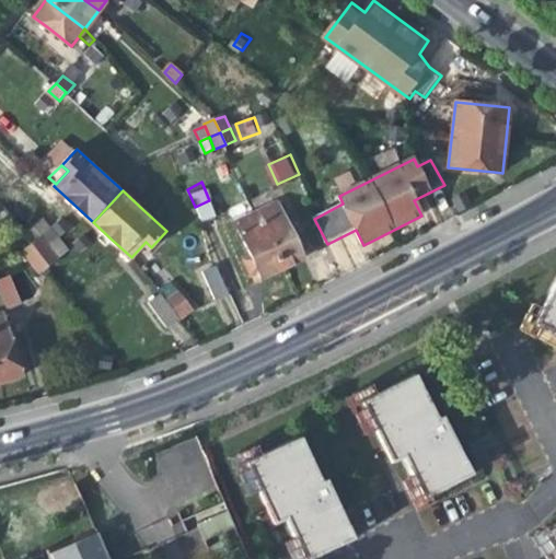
[(209,200),(195,207),(207,235),(221,229),(209,200)]
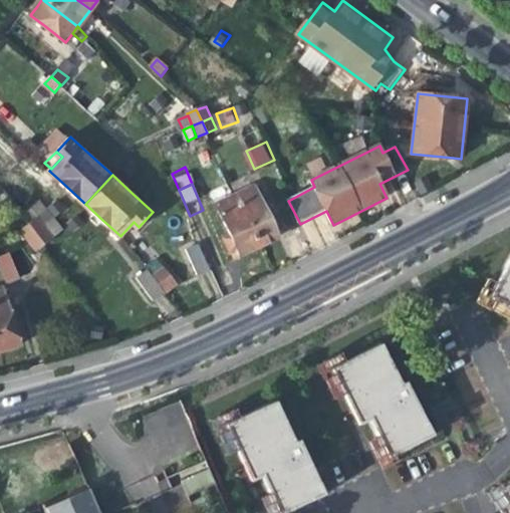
[(255,187),(236,196),(259,245),(261,244),(272,239),(279,236),(276,230),(283,227),(277,215),(270,218),(255,187)]
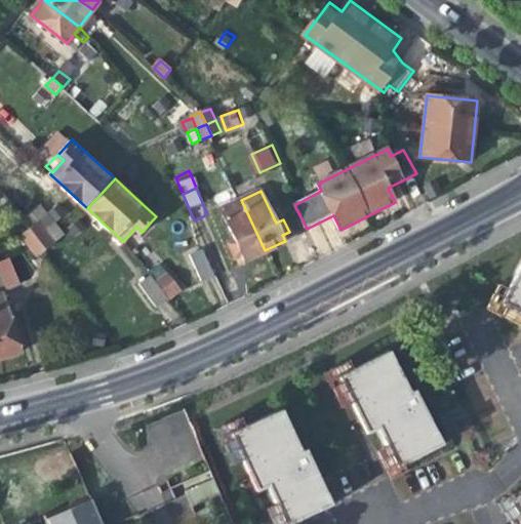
[(61,200),(48,210),(53,217),(67,207),(61,200)]
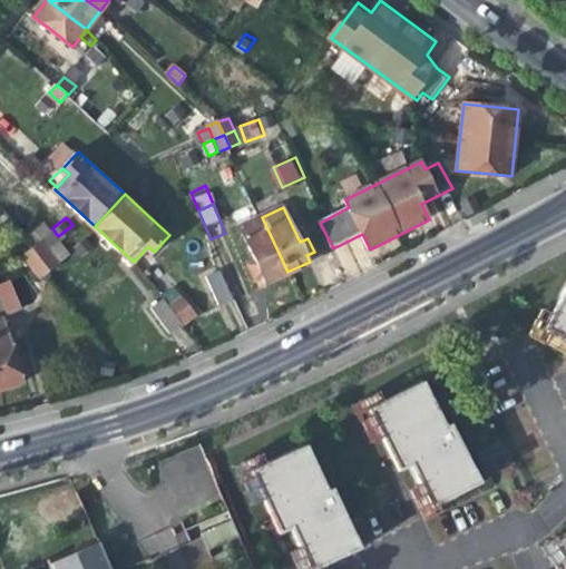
[(280,276),(288,272),(262,217),(241,227),(257,262),(250,265),(256,277),(263,275),(266,282),(280,276)]
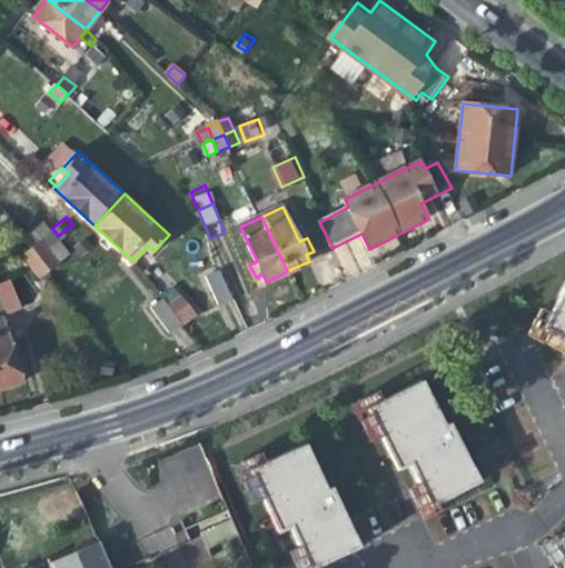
[(25,236),(35,249),(45,242),(51,252),(61,245),(43,221),(25,236)]
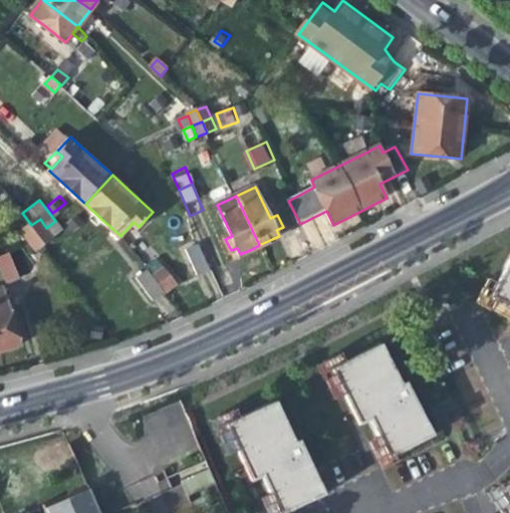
[(31,225),(38,234),(46,228),(40,219),(31,225)]
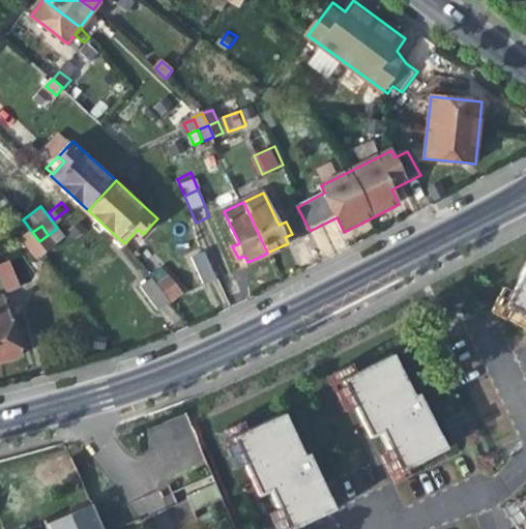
[(26,238),(32,246),(39,241),(32,232),(26,238)]
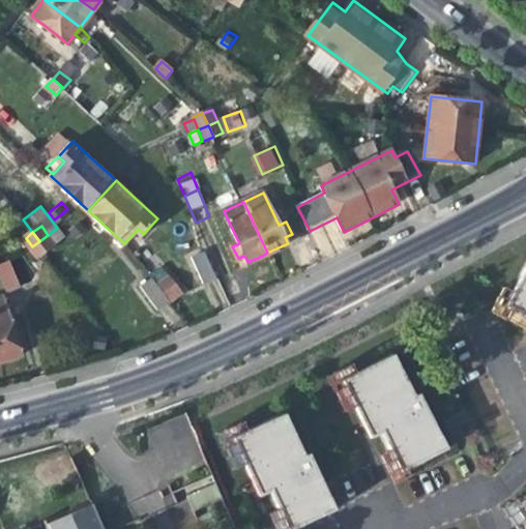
[(55,243),(48,235),(39,241),(47,251),(55,243)]
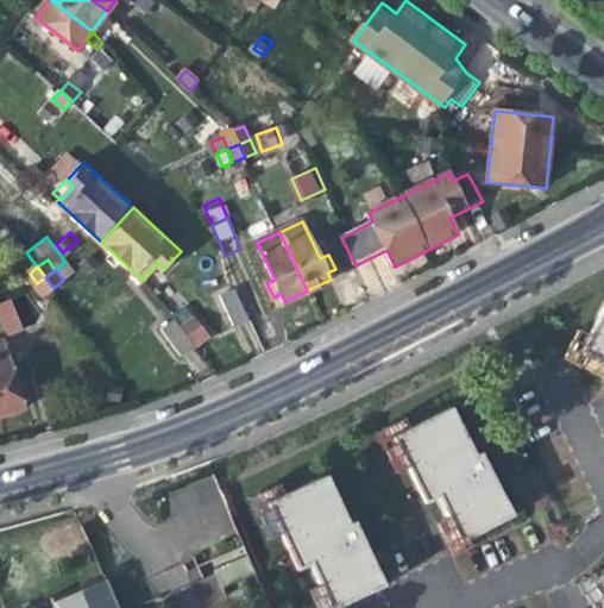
[(44,295),(54,288),(45,277),(37,283),(44,295)]
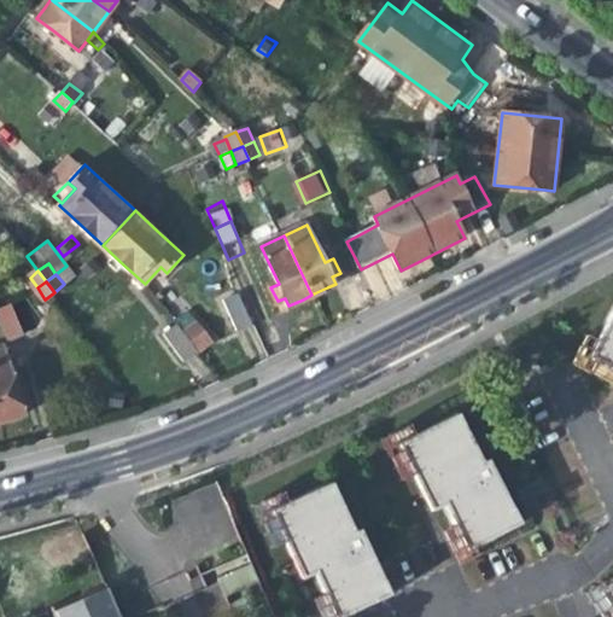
[(255,320),(241,290),(225,297),(238,327),(255,320)]
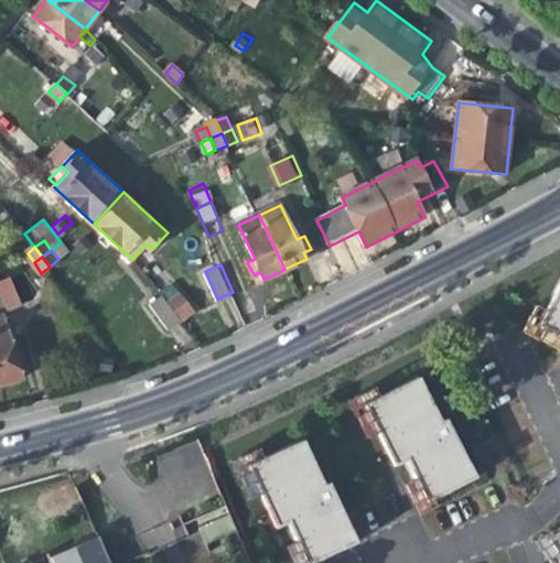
[(11,277),(0,282),(0,292),(10,311),(24,303),(11,277)]
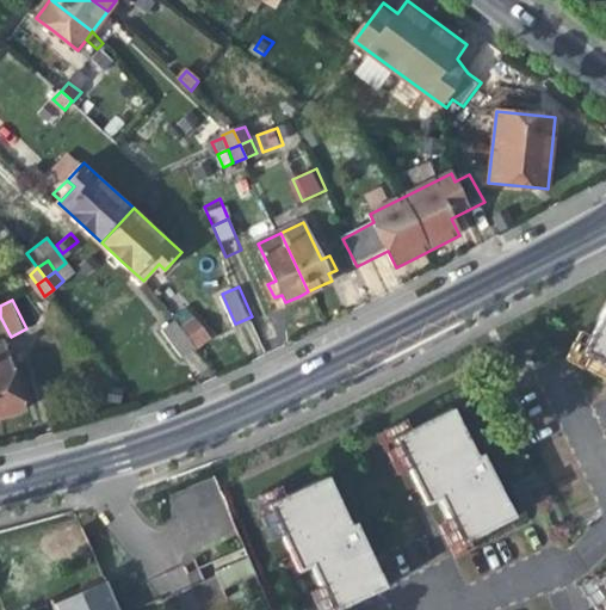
[(179,316),(186,326),(196,319),(187,309),(179,316)]
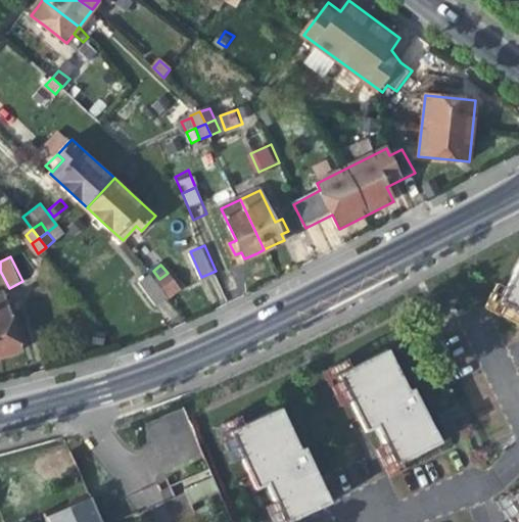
[(518,265),(505,291),(518,298),(518,265)]
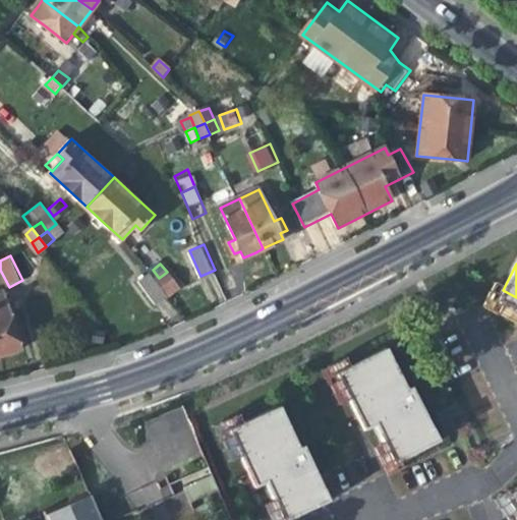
[(167,272),(159,278),(171,295),(179,287),(167,271),(167,272)]
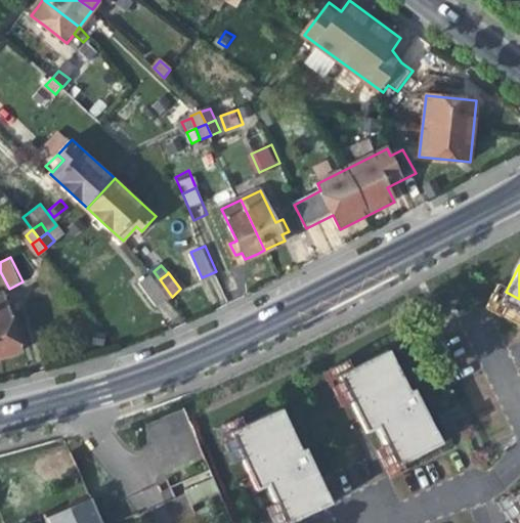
[(150,275),(139,284),(158,307),(168,298),(150,275)]
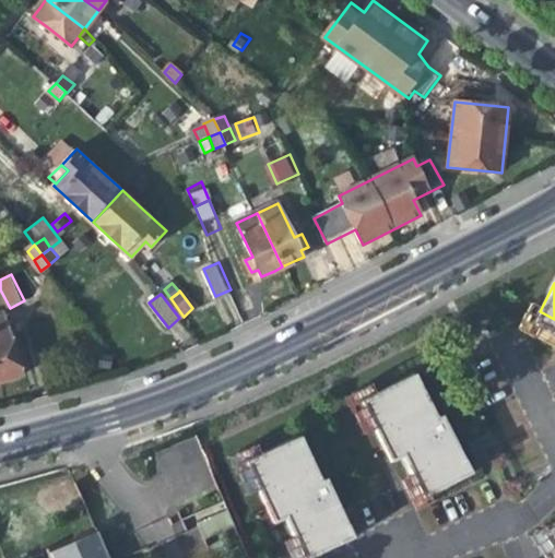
[(3,312),(0,312),(0,376),(1,379),(22,372),(14,347),(3,312)]
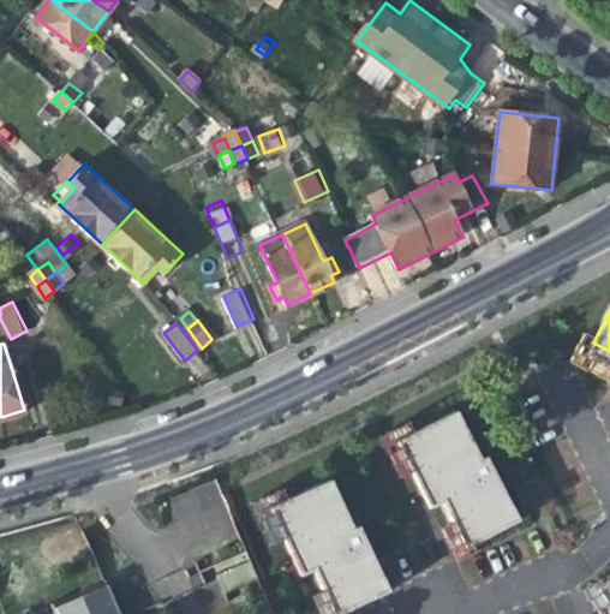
[(468,547),(520,519),(510,501),(488,457),(482,459),(458,412),(408,437),(434,488),(437,486),(442,496),(459,528),(468,547)]
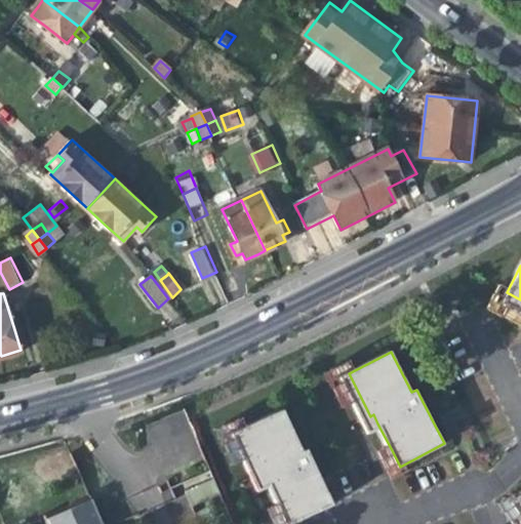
[(290,523),(309,516),(333,505),(323,481),(308,449),(304,451),(284,409),(240,430),(255,461),(261,474),(265,472),(288,523),(290,523)]
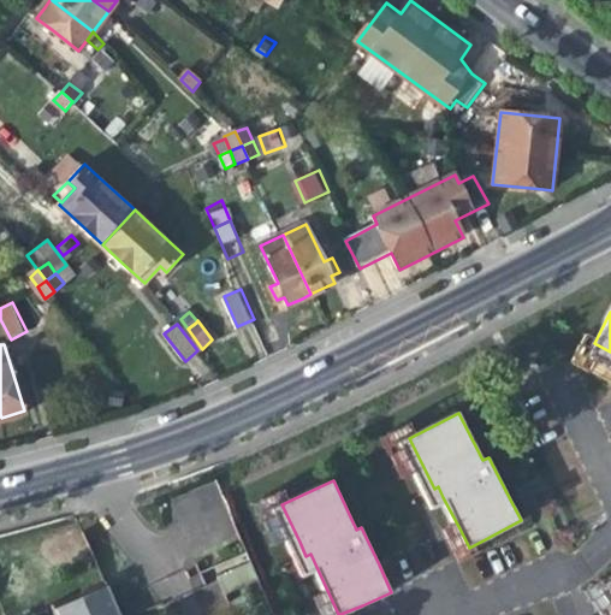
[(256,557),(238,565),(247,583),(265,574),(256,557)]
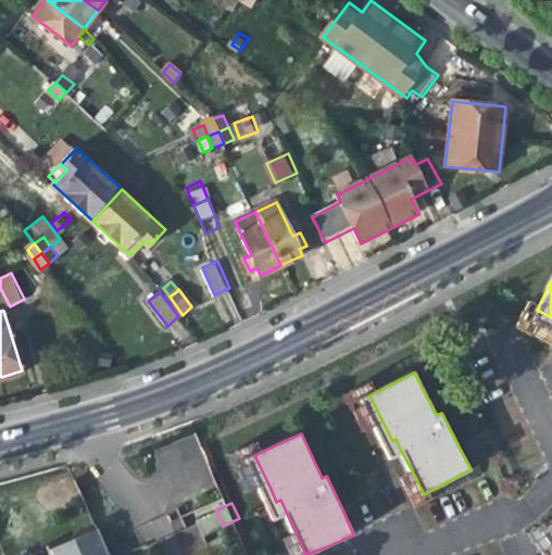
[(209,532),(223,526),(215,509),(201,517),(209,532)]
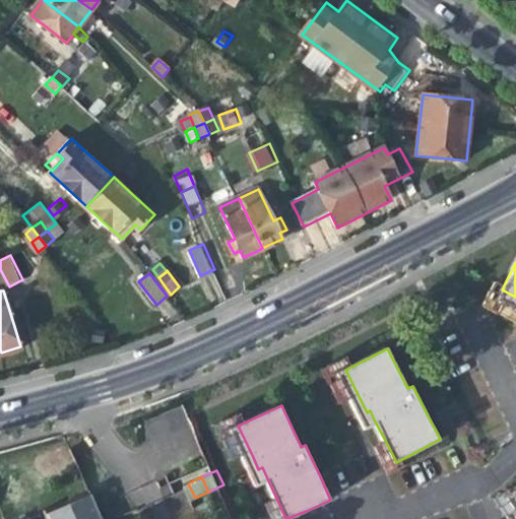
[(51,510),(54,518),(108,518),(94,490),(51,510)]
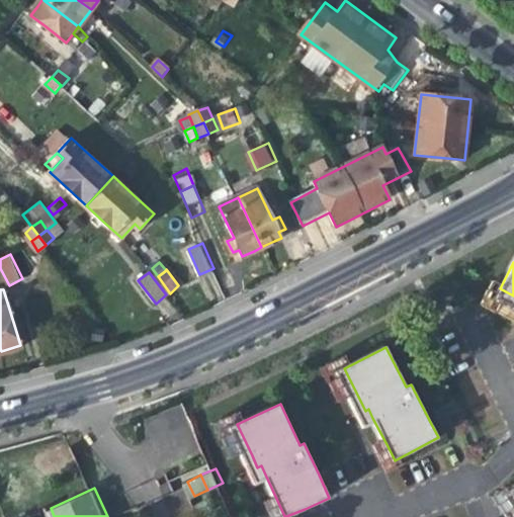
[(513,489),(505,495),(513,507),(513,489)]
